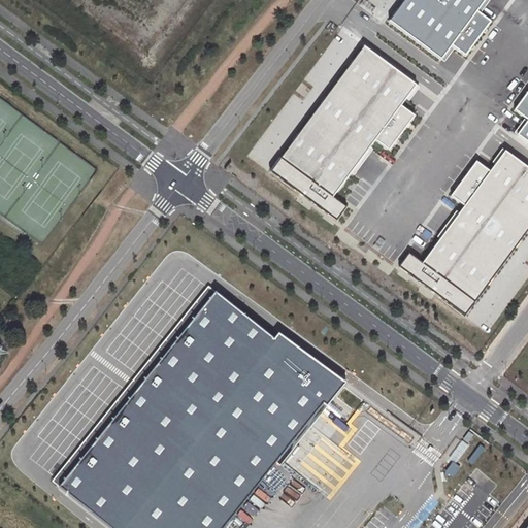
[(476,12),(485,0),(404,0),(390,21),(441,60),(452,46),(476,12)]
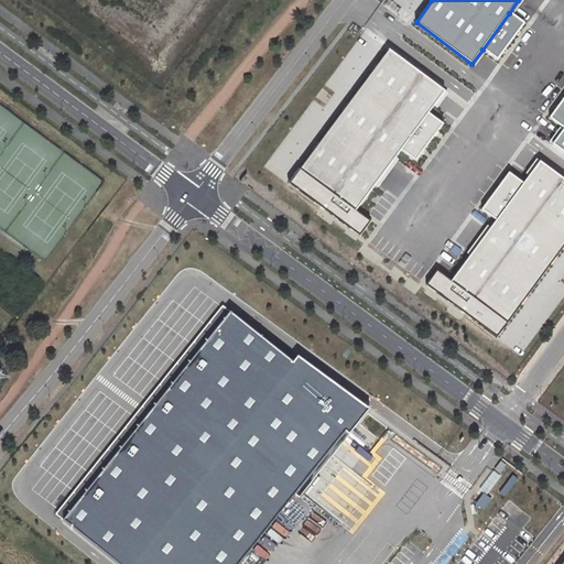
[(509,13),(483,50),(497,60),(523,24),(509,13)]
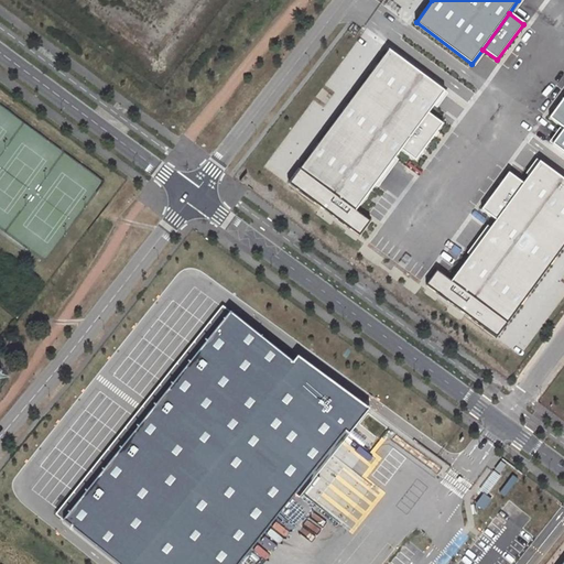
[(356,209),(400,150),(429,112),(444,93),(389,51),(301,167),(356,209)]
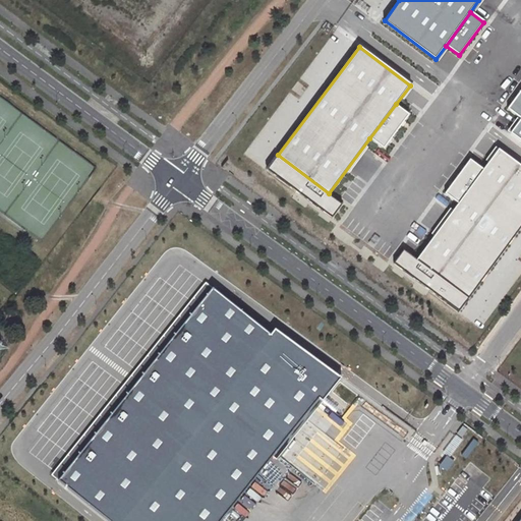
[(520,92),(508,109),(520,118),(520,92)]
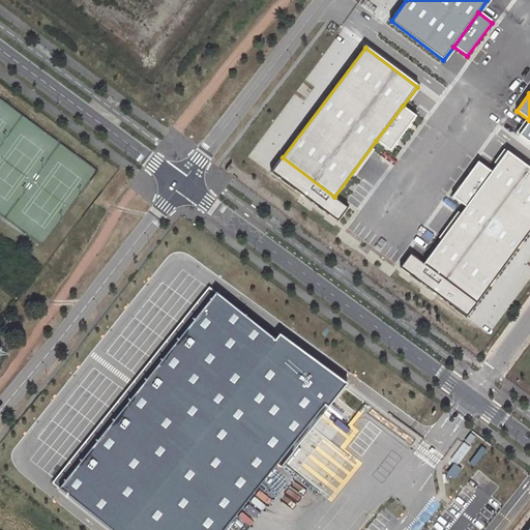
[(403,106),(376,141),(390,151),(417,116),(403,106)]
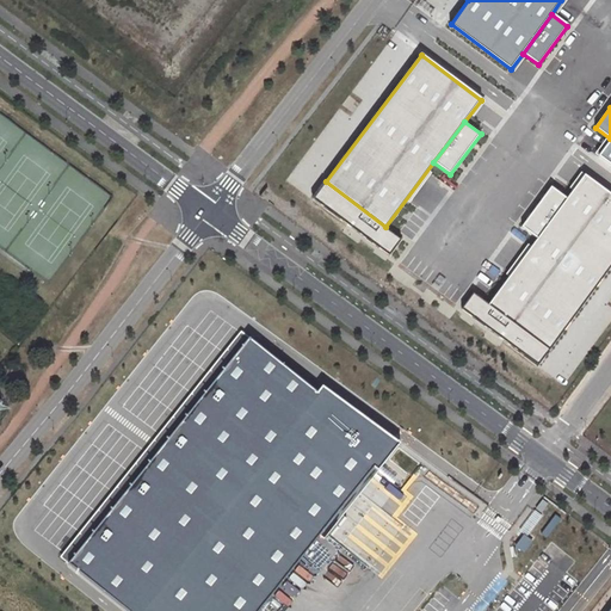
[(610,141),(600,156),(610,164),(610,141)]
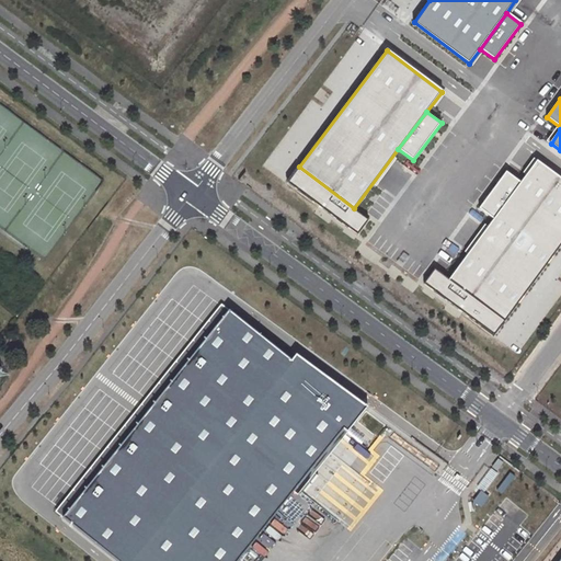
[(493,220),(448,281),(504,321),(560,244),(560,179),(537,161),(522,183),(493,220)]
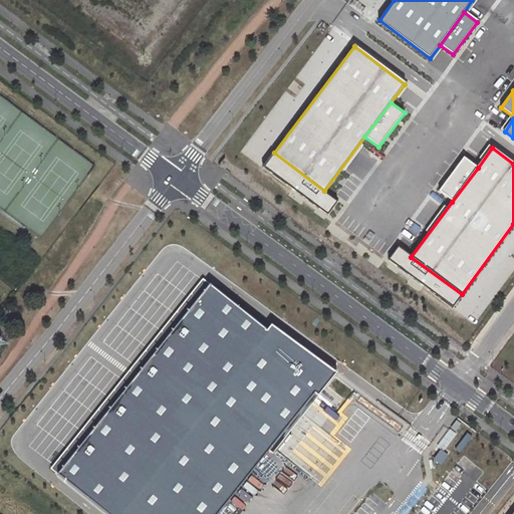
[(337,201),(324,191),(274,153),(264,166),(328,214),(337,201)]
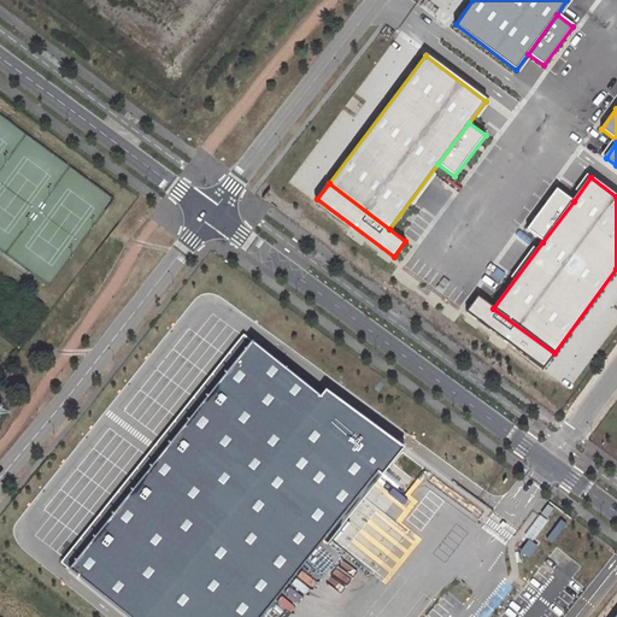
[(527,230),(542,242),(574,201),(557,189),(527,230)]
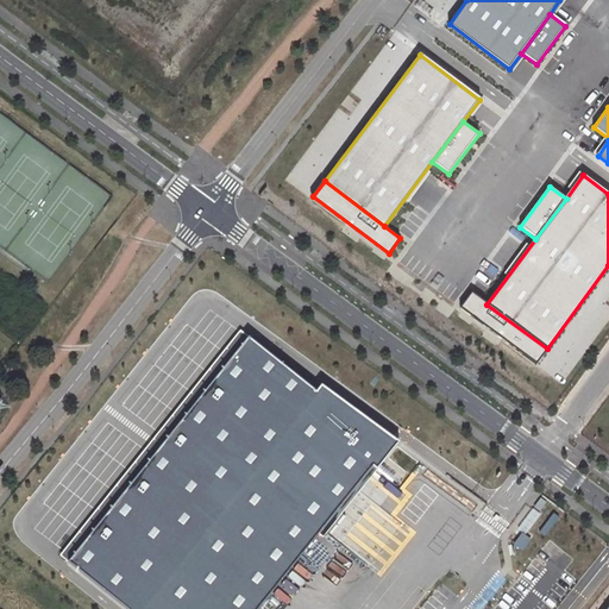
[(547,349),(487,305),(471,294),(460,308),(535,364),(547,349)]
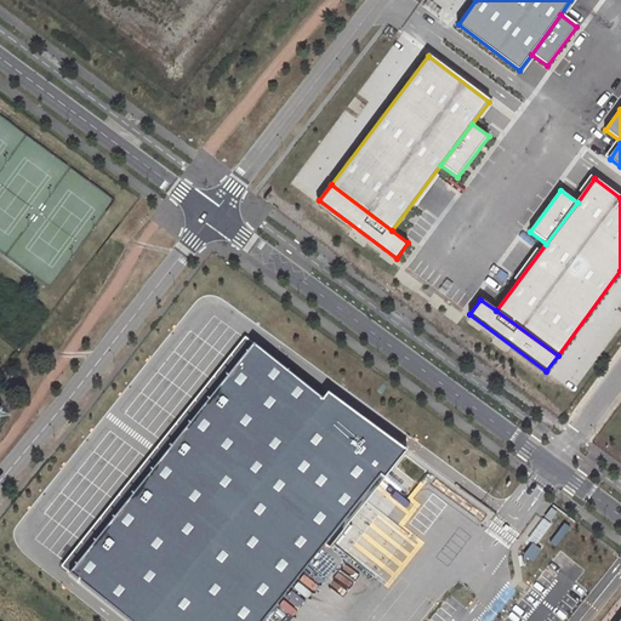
[(61,567),(69,573),(254,345),(245,337),(61,567)]
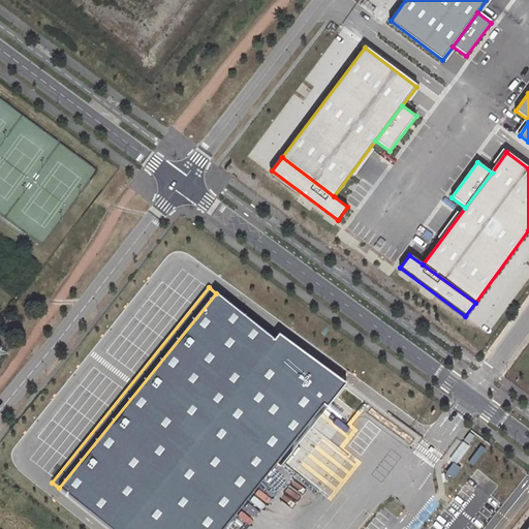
[(327,407),(346,384),(277,336),(274,340),(216,293),(59,488),(111,528),(225,528),(277,463),(324,405),(327,407)]
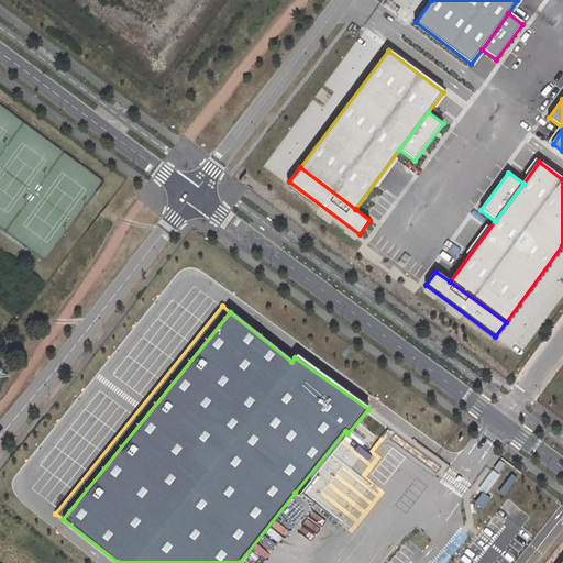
[(298,496),(348,433),(345,431),(295,493),(298,496)]
